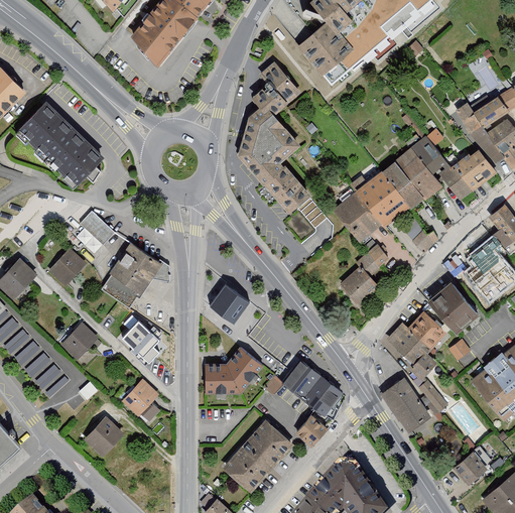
[(103,0),(116,11),(124,0),(103,0)]
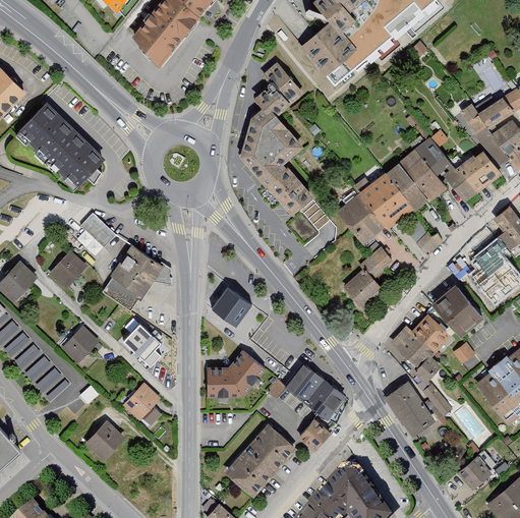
[(200,18),(177,0),(163,0),(129,41),(160,66),(200,18)]
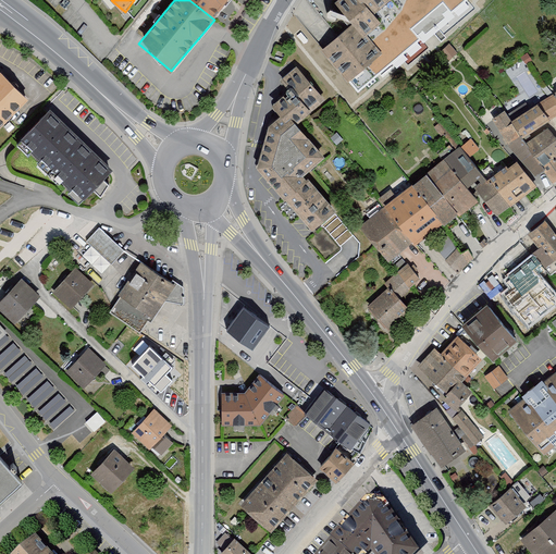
[(189,0),(214,20),(230,0),(189,0)]
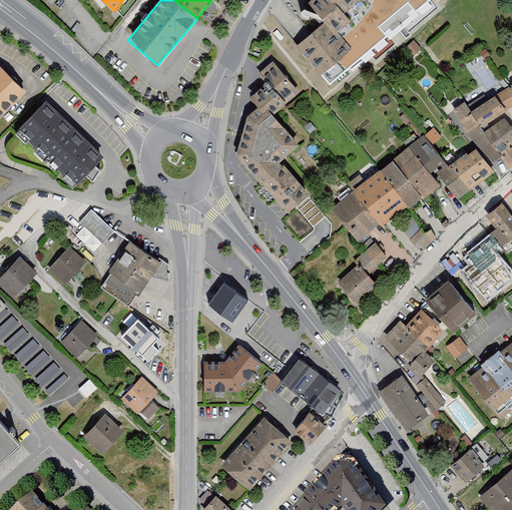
[(323,18),(295,41),(325,77),(339,65),(335,59),(350,43),(337,27),(351,16),(343,7),(351,0),(309,0),(323,18)]
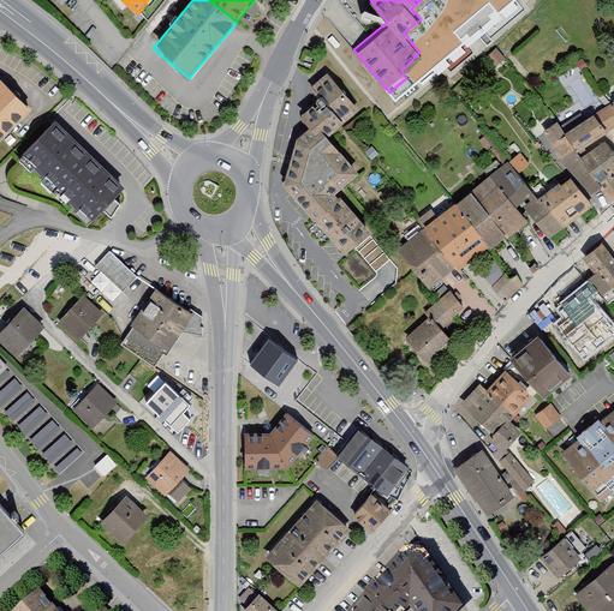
[(504,59),(494,49),(484,58),(493,67),(504,59)]
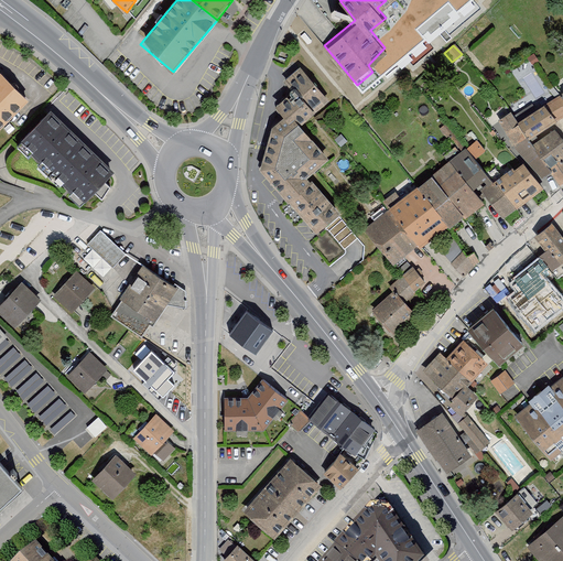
[(328,101),(300,68),(282,84),(290,94),(274,107),(285,119),(273,129),(261,171),(318,237),(344,214),(312,176),(331,160),(302,125),(328,101)]
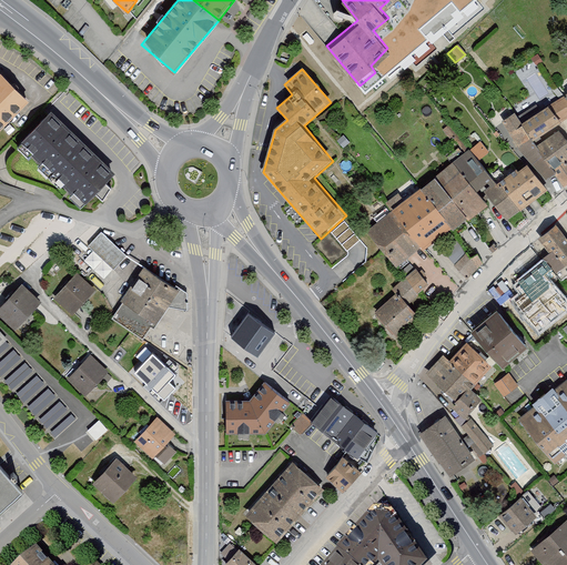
[(535,69),(529,73),(534,80),(540,76),(535,69)]
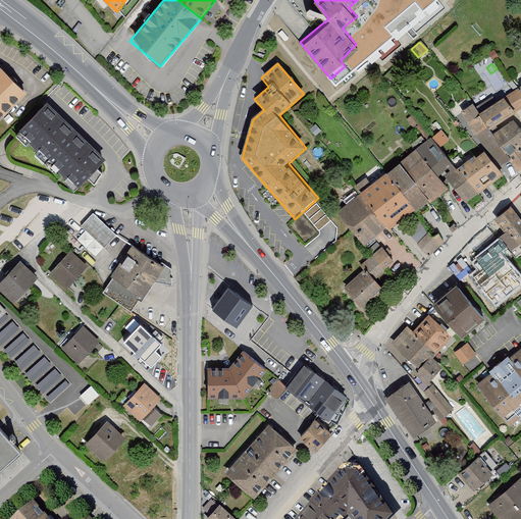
[(0,120),(28,95),(1,69),(0,70),(0,120)]
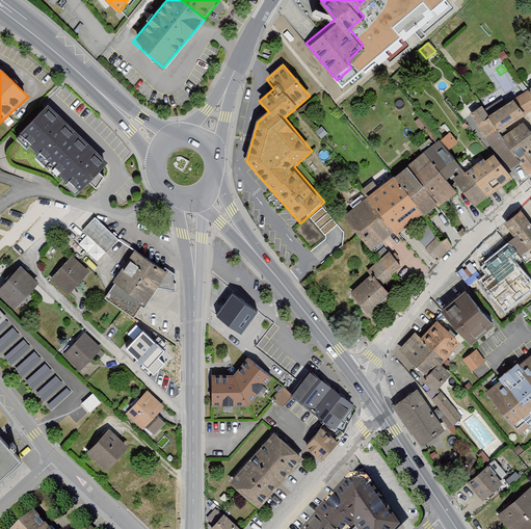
[(530,90),(530,89),(514,100),(525,115),(530,111),(530,90)]
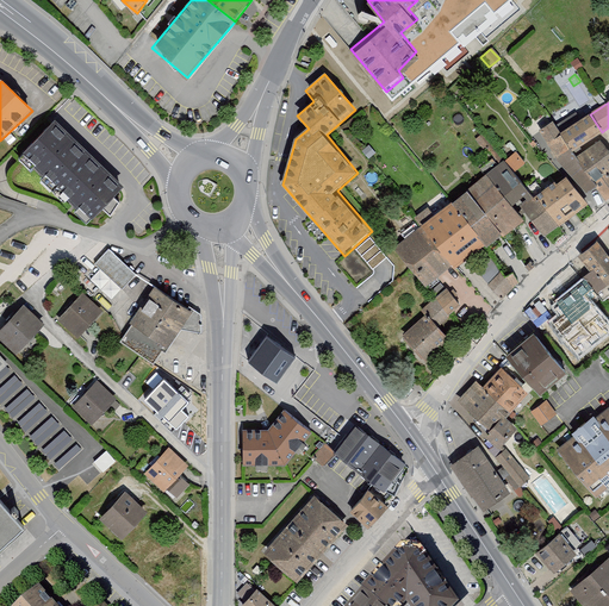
[(590,114),(561,133),(573,151),(602,132),(590,114)]
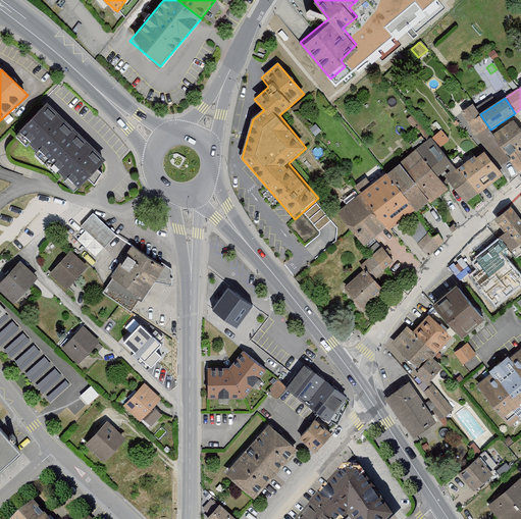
[(480,114),(472,104),(461,112),(475,137),(503,165),(509,160),(493,135),(490,130),(480,114)]
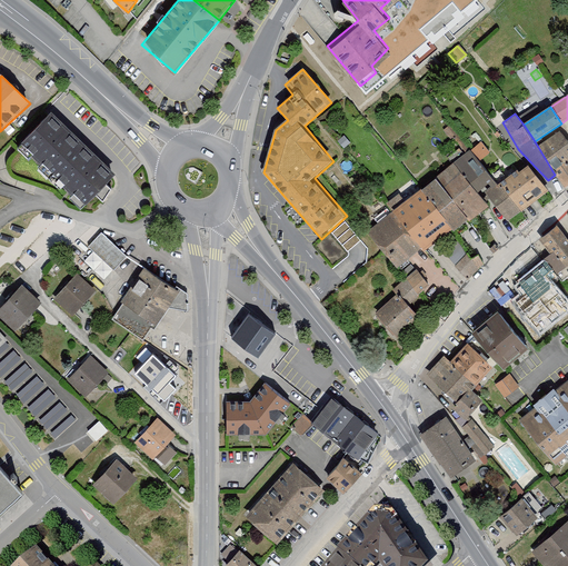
[(52,115),(21,144),(55,176),(83,147),(52,115)]
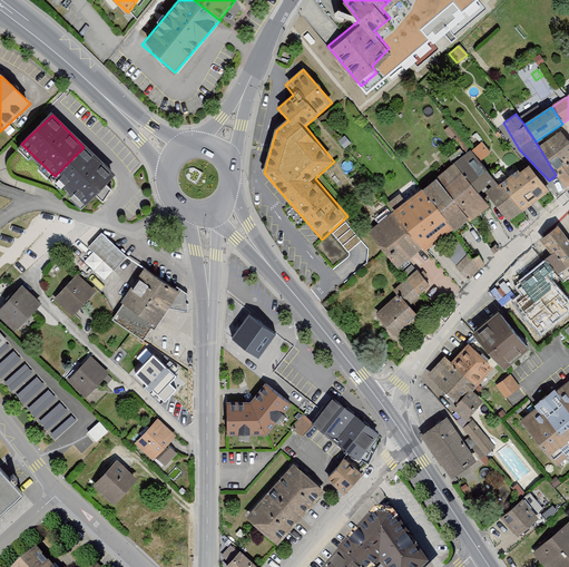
[(568,143),(560,134),(539,147),(556,175),(565,188),(568,184),(568,143)]
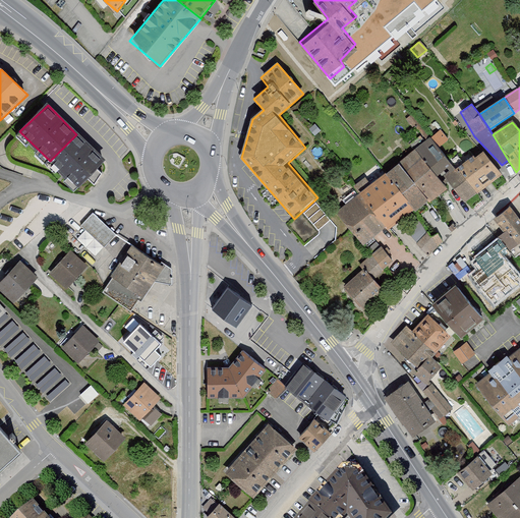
[(440,131),(413,151),(437,177),(447,169),(450,171),(444,176),(465,203),(476,193),(456,169),(439,148),(447,140),(440,131)]
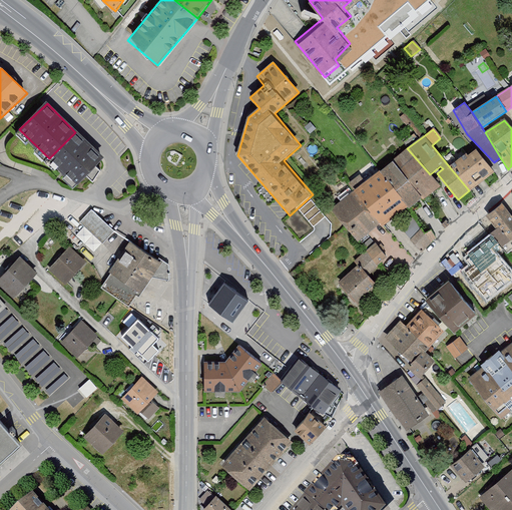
[(104,159),(75,132),(49,158),(78,185),(104,159)]
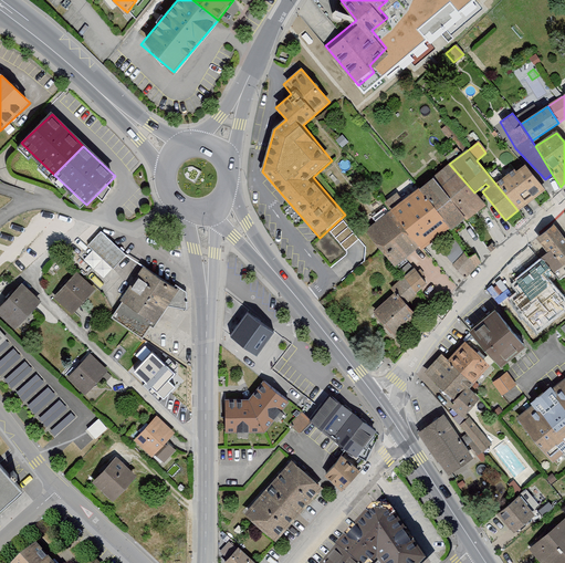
[(495,184),(518,210),(547,188),(524,162),(495,184)]
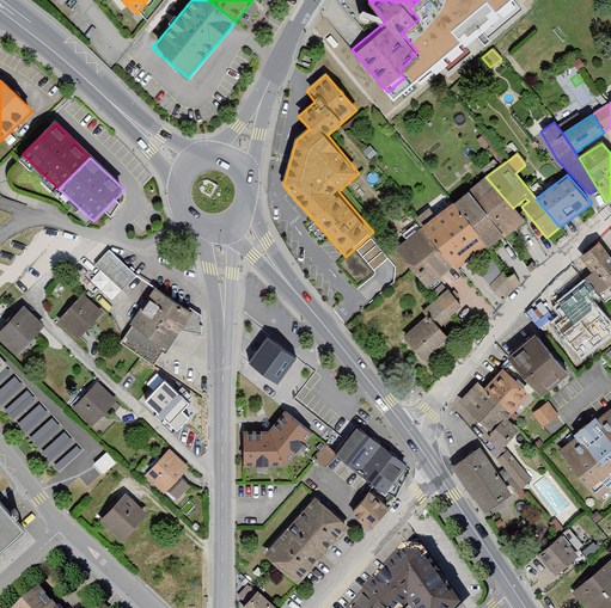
[(486,177),(468,191),(469,192),(505,235),(524,220),(513,208),(486,177)]
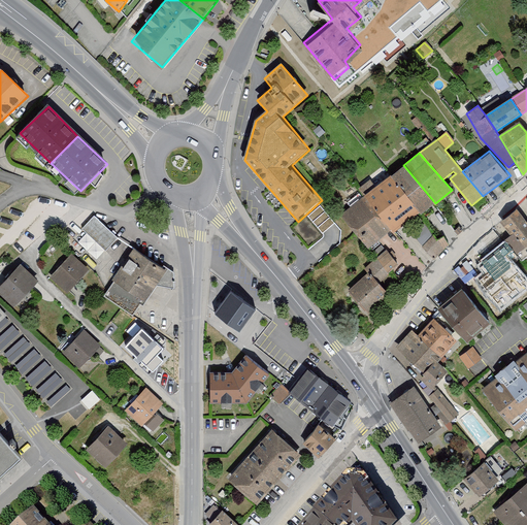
[(404,166),(391,176),(421,215),(435,203),(404,166)]
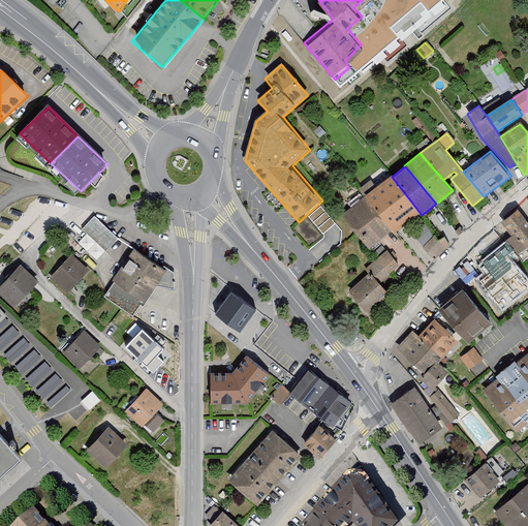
[(389,174),(361,195),(364,198),(391,231),(395,237),(422,215),(392,177),(389,174)]
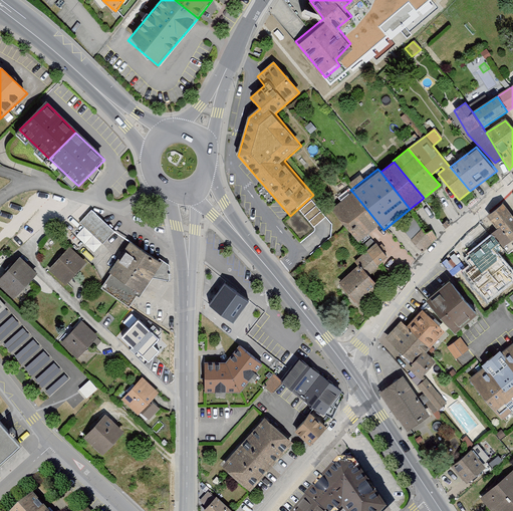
[(353,193),(332,210),(358,242),(379,225),(353,193)]
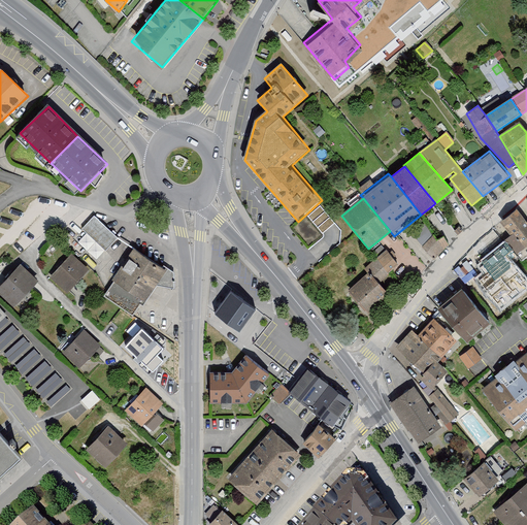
[(512,233),(504,240),(517,256),(521,262),(526,257),(526,223),(518,211),(503,223),(512,233)]
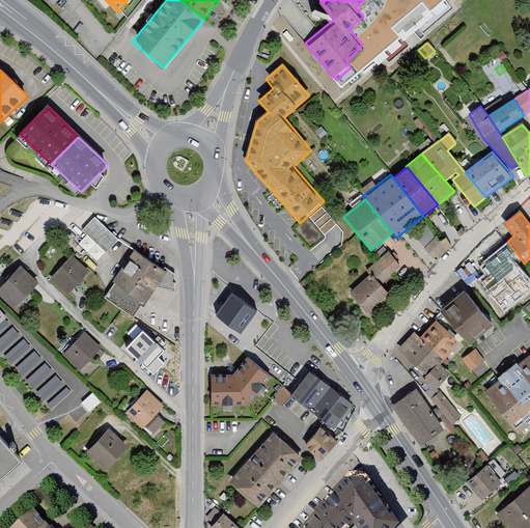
[(77,245),(117,278),(104,297),(133,317),(141,305),(143,307),(157,286),(175,290),(175,275),(164,267),(162,270),(117,240),(93,218),(82,230),(86,234),(77,245)]
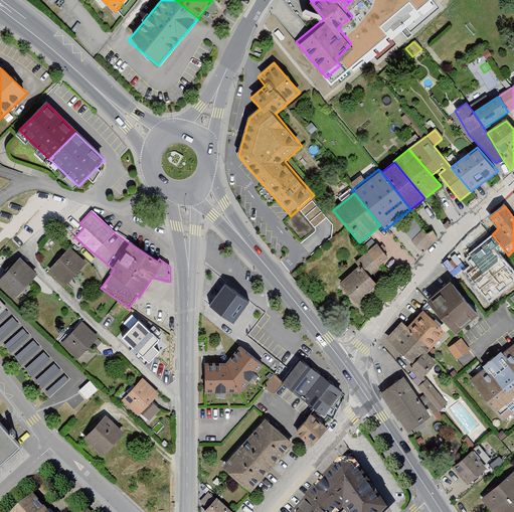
[(426,234),(422,230),(411,240),(423,251),(437,238),(432,231),(426,234)]
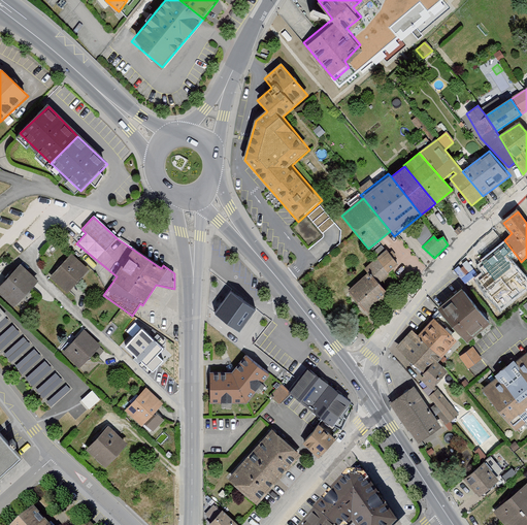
[(486,239),(471,251),(492,275),(517,256),(504,240),(493,249),(486,239)]
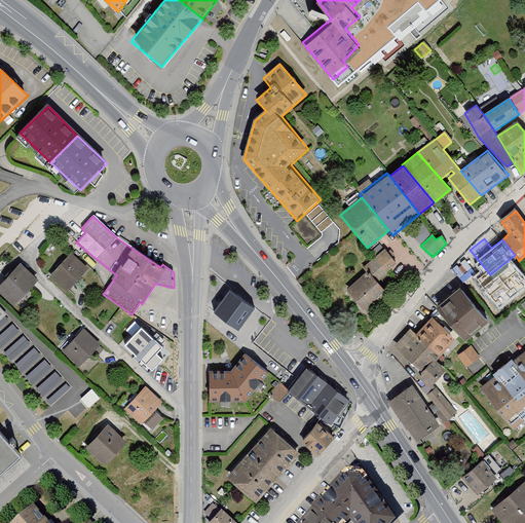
[(71,249),(49,272),(67,289),(88,265),(71,249)]
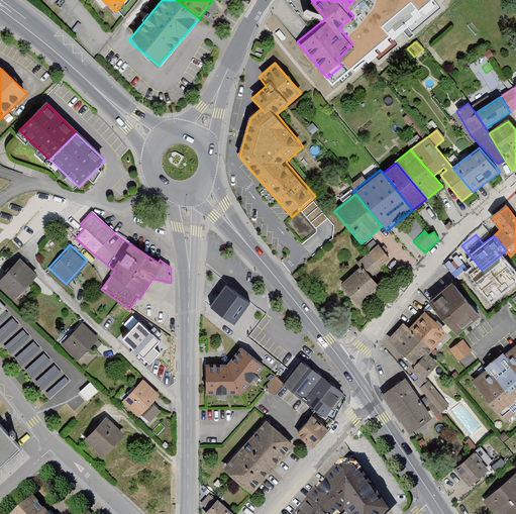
[(357,263),(360,266),(371,277),(390,259),(377,244),(357,263)]
